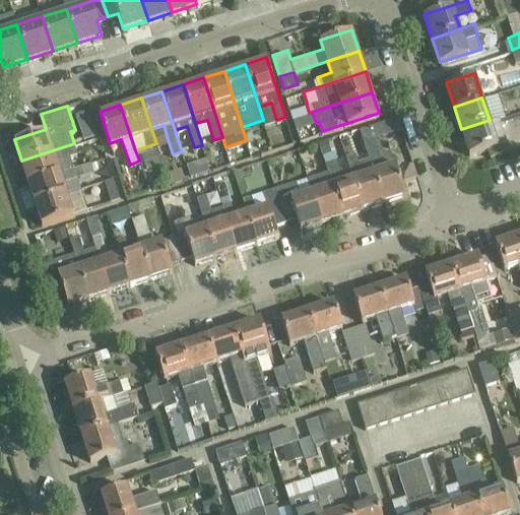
[(88,109),(75,113),(78,123),(84,125),(93,122),(88,109)]
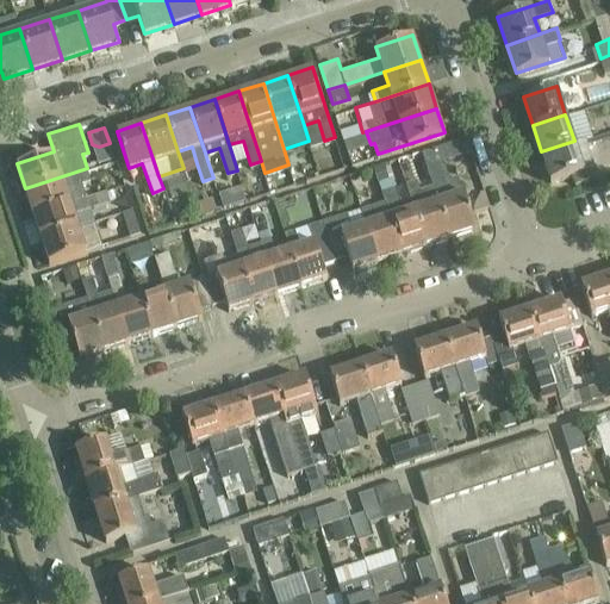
[(576,182),(593,176),(597,175),(584,137),(574,141),(541,151),(551,180),(572,173),(576,182)]
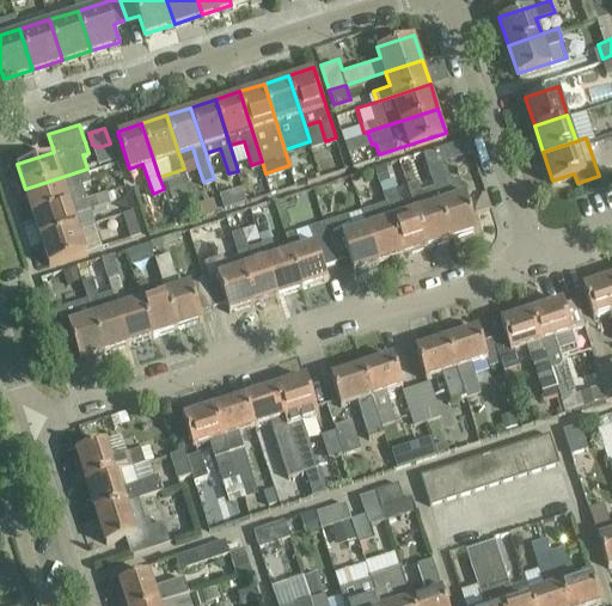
[(445,159),(452,157),(447,142),(424,151),(435,183),(452,237),(477,228),(459,175),(451,177),(445,159)]
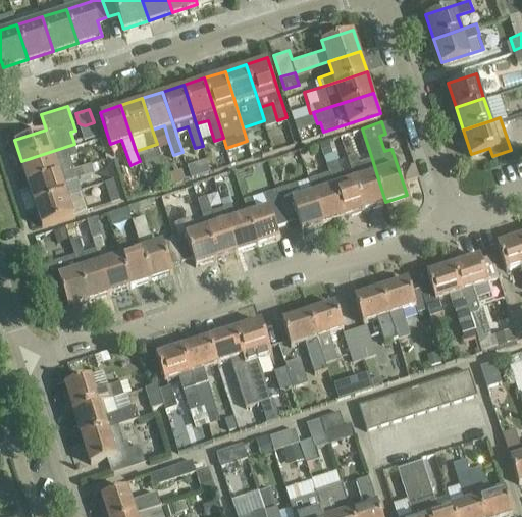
[(29,183),(74,167),(70,155),(77,153),(74,144),(21,161),(29,183)]
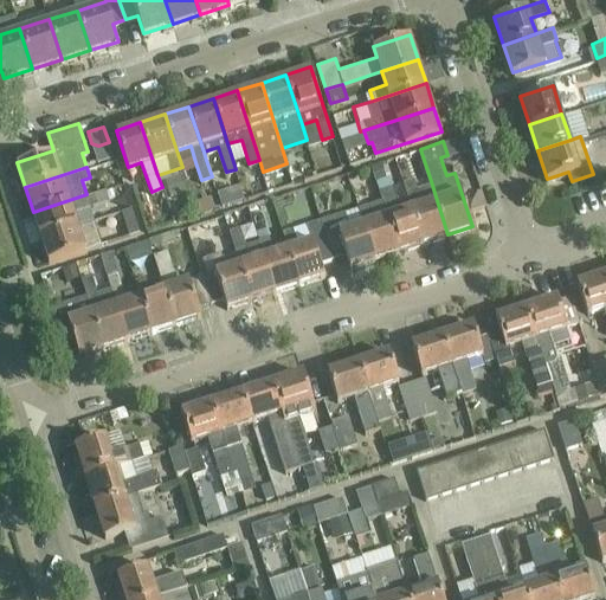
[(447,234),(431,181),(417,186),(413,175),(403,180),(412,206),(424,242),(447,234)]
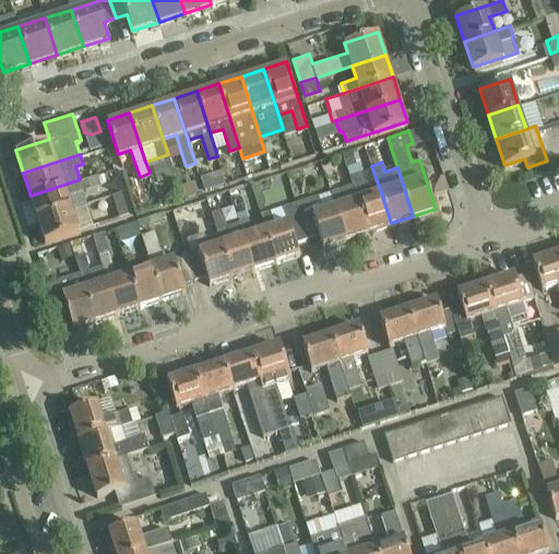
[(363,168),(349,174),(353,181),(368,231),(391,223),(380,190),(371,192),(363,168)]
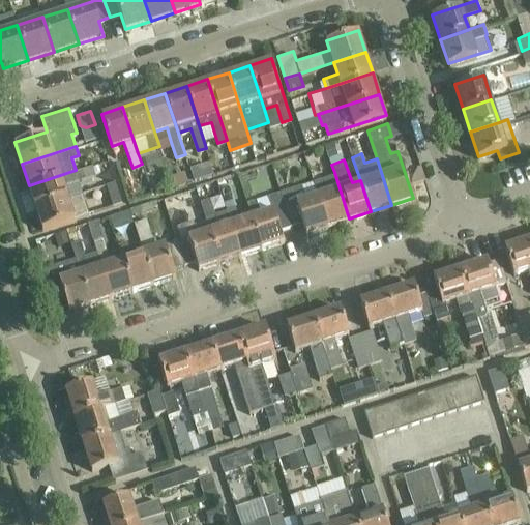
[(35,206),(81,192),(77,179),(95,173),(92,165),(76,170),(29,185),(35,206)]
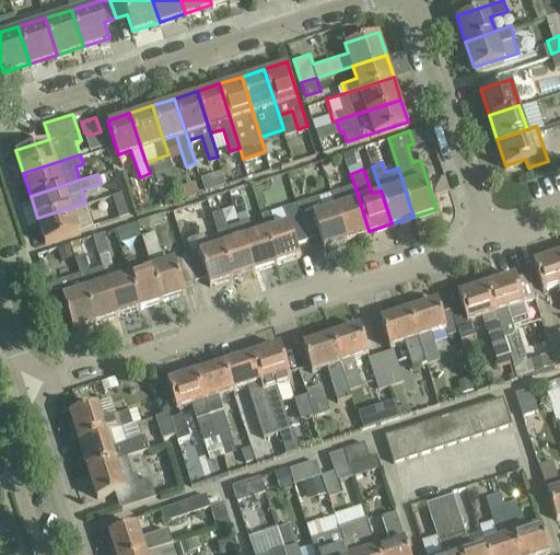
[(347,239),(369,231),(353,182),(330,189),(336,207),(347,239)]
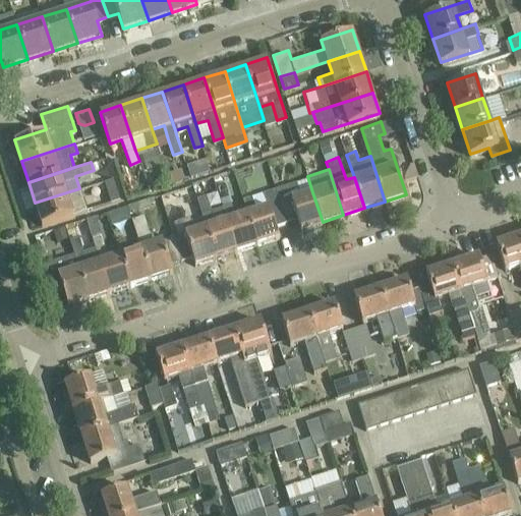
[(111,201),(120,197),(113,176),(104,179),(111,201)]
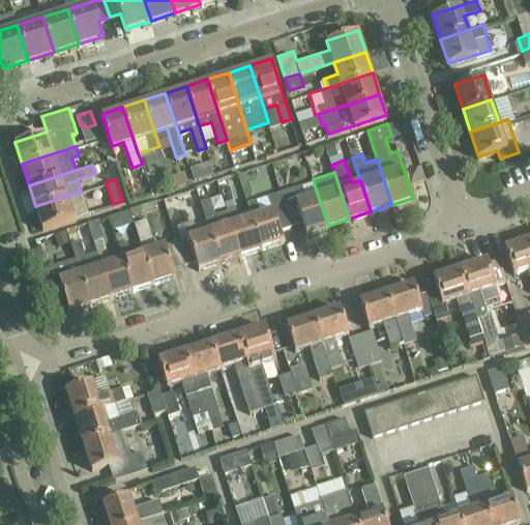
[(301,183),(281,190),(290,221),(301,216),(306,233),(328,226),(318,196),(306,199),(301,183)]
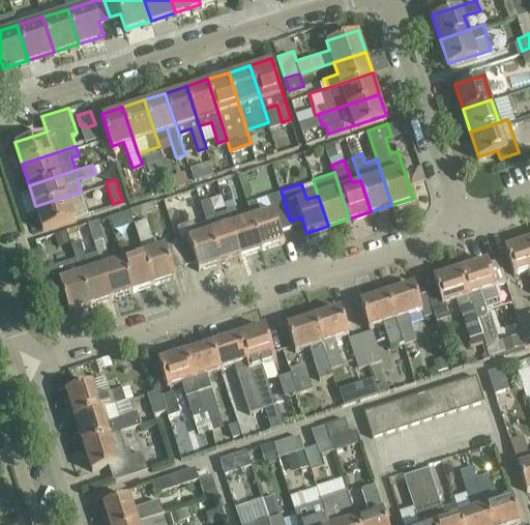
[(278,225),(290,221),(281,190),(247,200),(252,215),(262,246),(284,240),(278,225)]
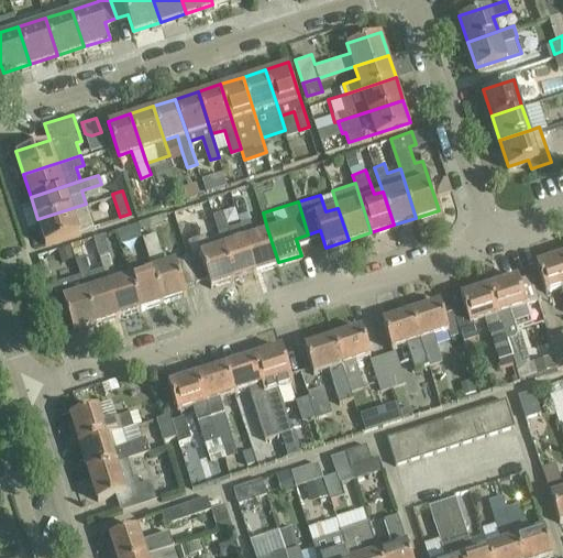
[(95,225),(90,214),(87,203),(86,204),(37,219),(45,241),(79,230),(95,225)]
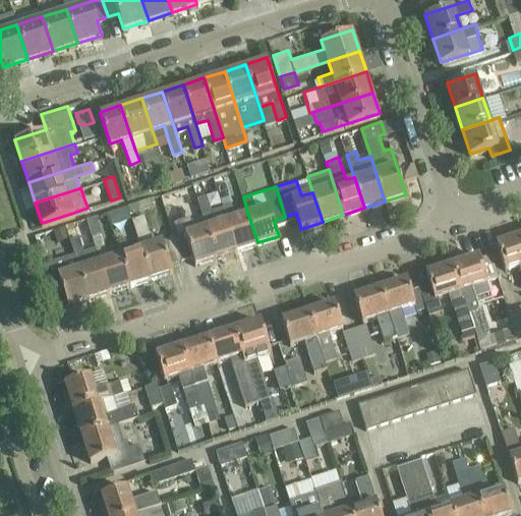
[(212,210),(211,208),(206,193),(196,196),(201,211),(203,215),(216,256),(237,249),(223,206),(212,210)]
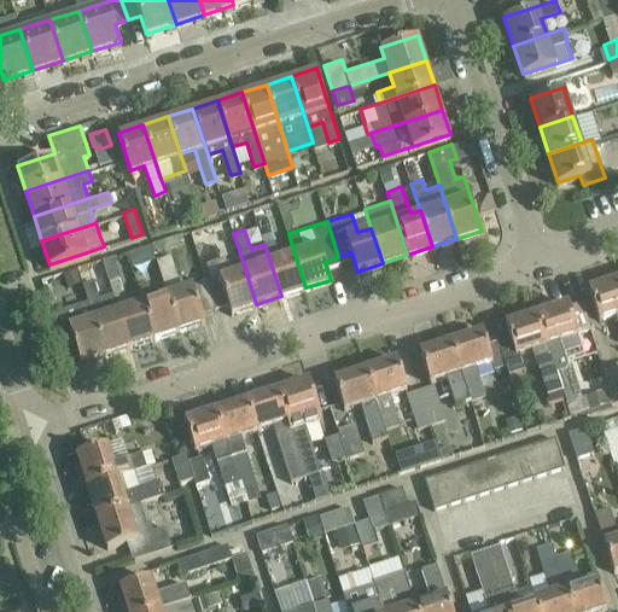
[(305,287),(293,251),(280,255),(274,238),(263,242),(264,244),(281,296),(305,287)]
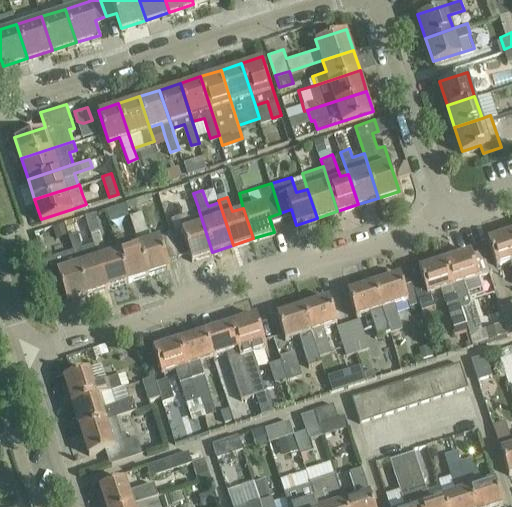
[(171,231),(151,237),(142,210),(129,214),(138,242),(148,273),(170,266),(167,258),(178,255),(171,231)]
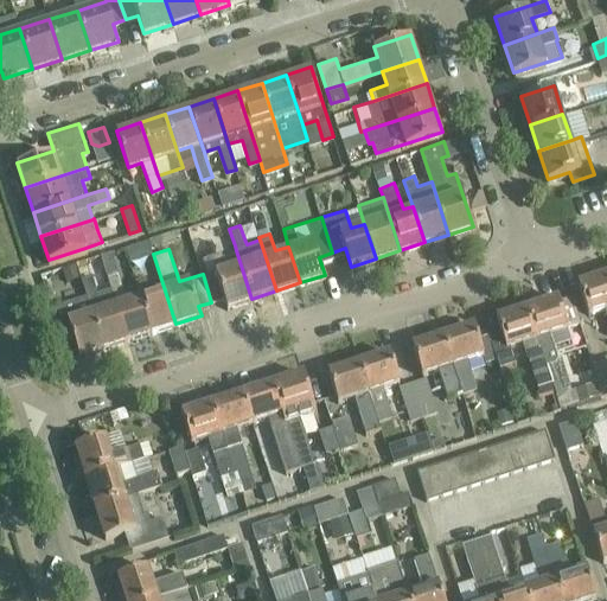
[(127,299),(121,282),(112,250),(101,253),(112,286),(109,286),(127,339),(151,331),(139,294),(127,299)]
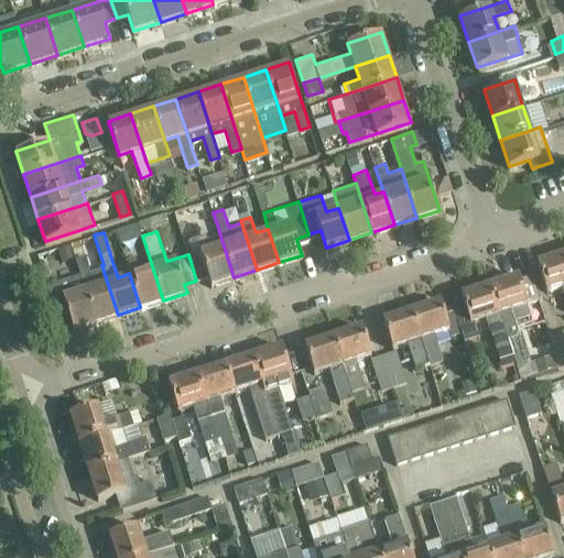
[(219,232),(207,237),(206,232),(196,236),(202,250),(201,251),(192,253),(188,254),(196,281),(208,276),(212,285),(234,277),(219,232)]
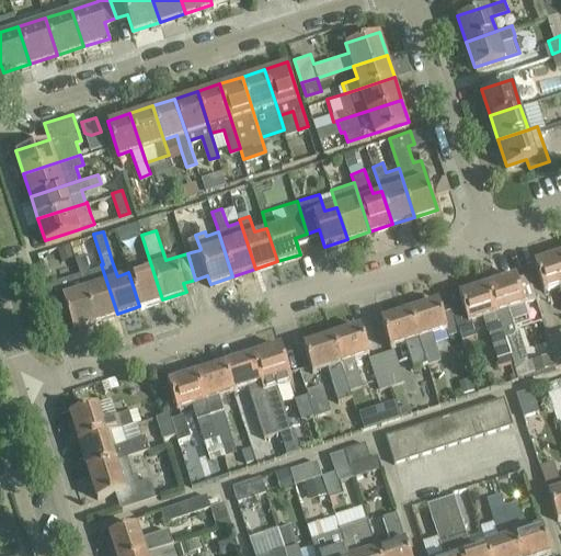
[(195,235),(186,237),(191,252),(199,250),(201,249),(195,235)]
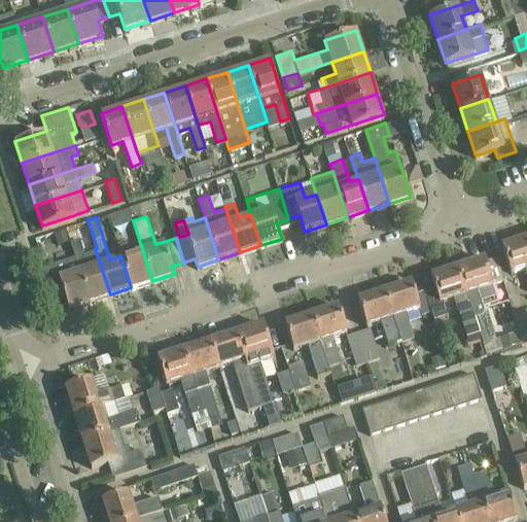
[(526,235),(502,244),(511,270),(525,265),(526,272),(526,235)]
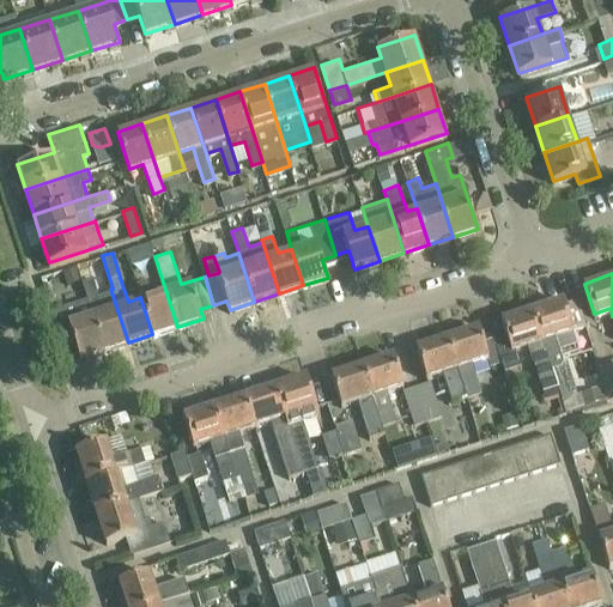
[(128,343),(110,289),(97,293),(92,277),(82,280),(86,297),(104,351),(128,343)]
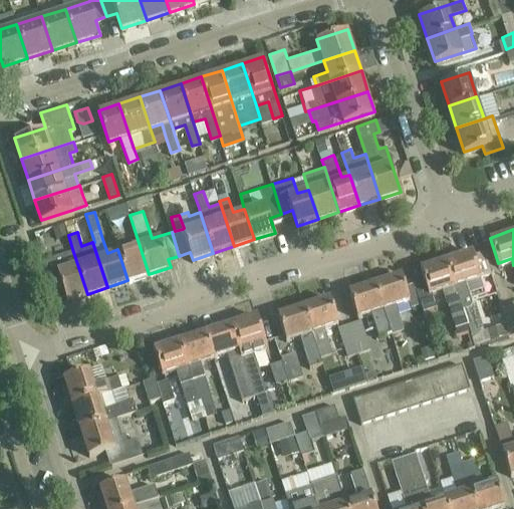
[(149,274),(139,243),(127,246),(122,232),(113,235),(117,249),(127,280),(149,274)]
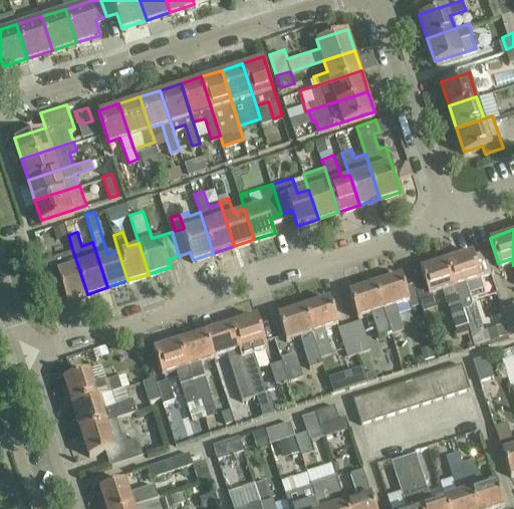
[(67,300),(87,294),(72,249),(62,252),(43,258),(52,286),(61,283),(67,300)]
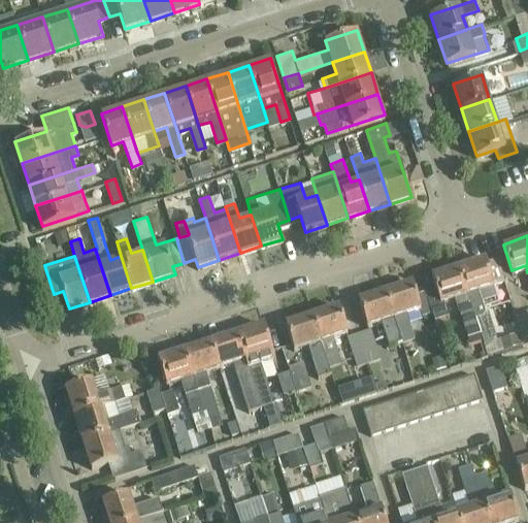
[(493,282),(492,276),(485,257),(459,265),(474,316),(483,314),(485,308),(477,287),(493,282)]
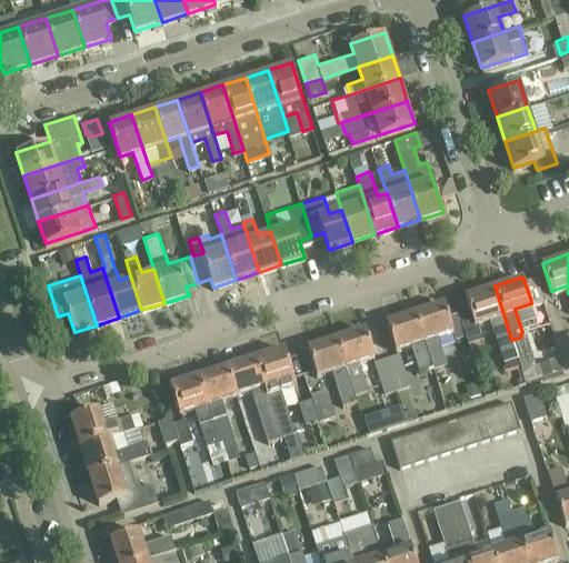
[(517,354),(511,340),(495,285),(466,295),(469,308),(459,311),(462,322),(473,319),(475,322),(478,321),(490,318),(503,359),(517,354)]
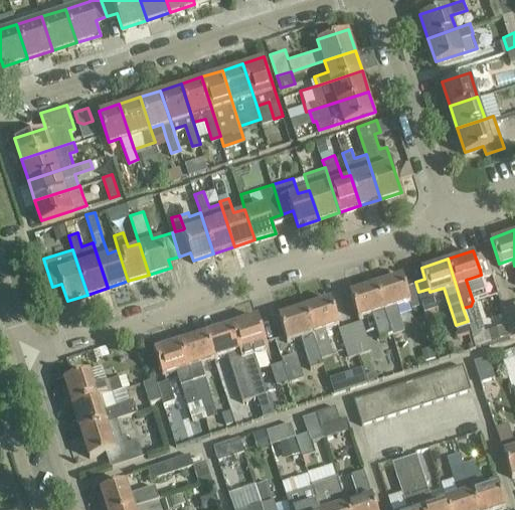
[(418,292),(415,282),(405,285),(402,274),(376,282),(392,332),(404,328),(396,303),(408,299),(410,305),(421,302),(418,292)]
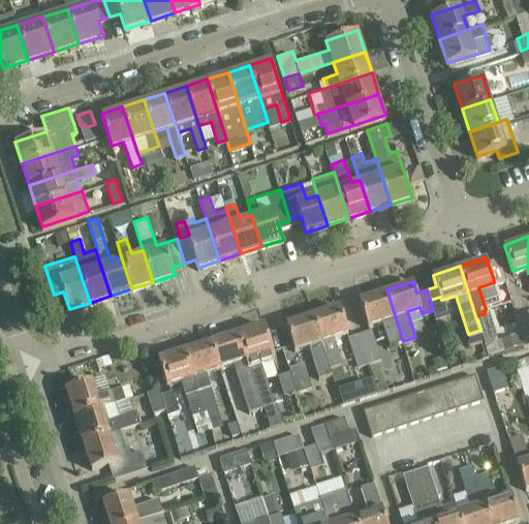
[(391,345),(403,341),(386,289),(360,299),(368,324),(382,319),(391,345)]
